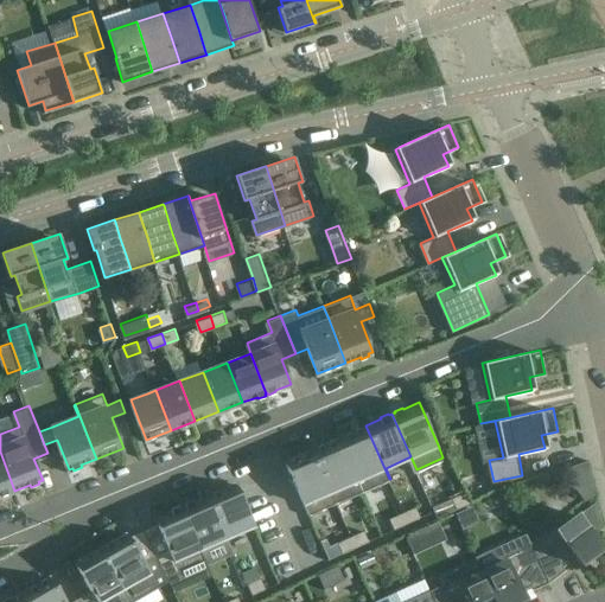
[(365,426),(339,437),(363,491),(389,479),(365,426)]
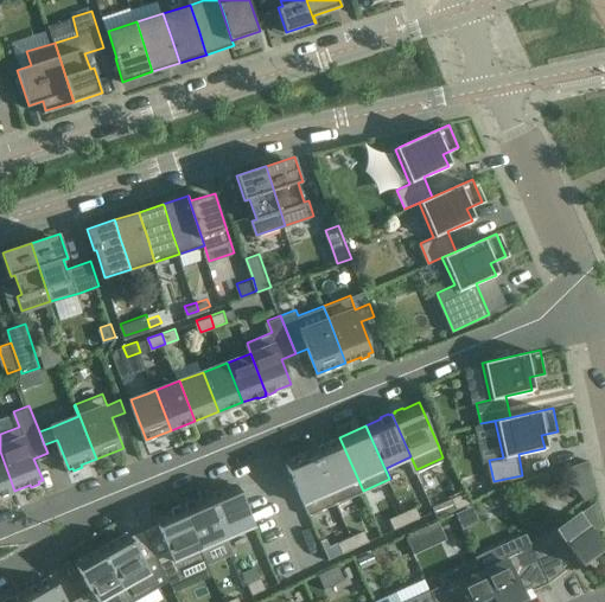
[(337,501),(363,491),(339,437),(314,448),(337,501)]
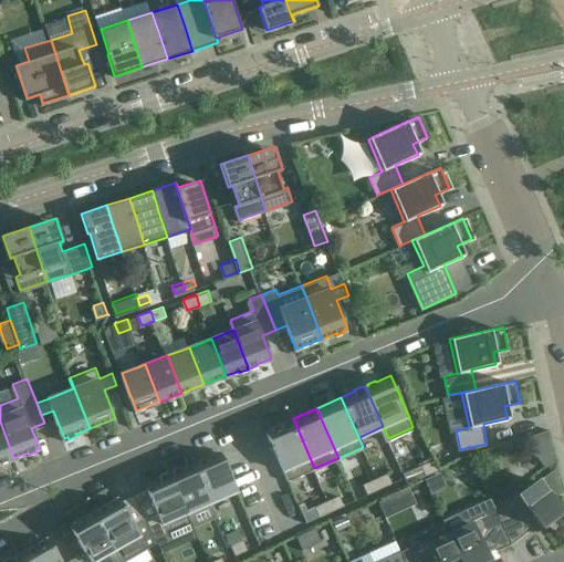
[(293,418),(268,429),(284,469),(289,479),(314,468),(293,418)]
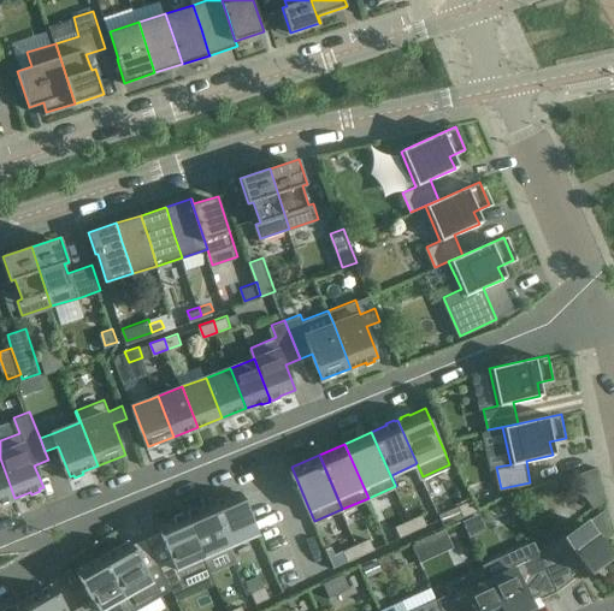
[(0,503),(15,498),(0,460),(0,503)]
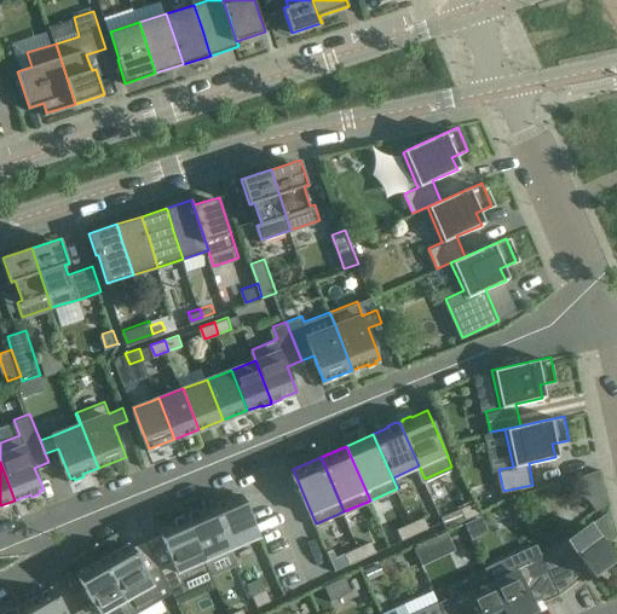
[(241,491),(213,503),(232,546),(260,534),(241,491)]
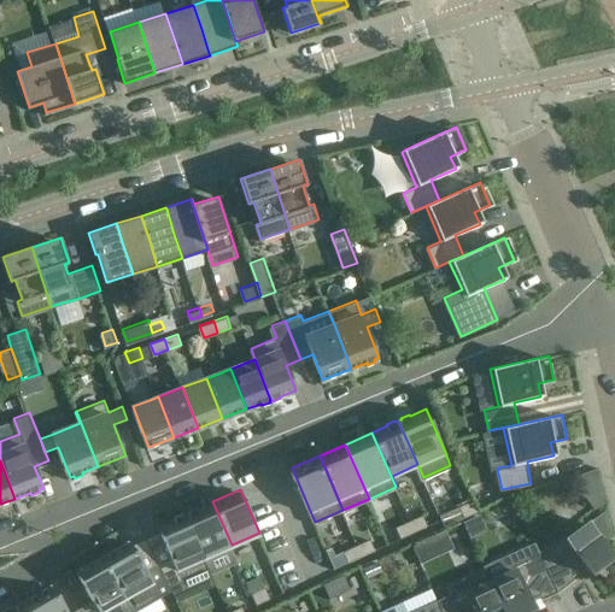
[(475,502),(473,498),(460,504),(462,508),(464,515),(478,508),(475,502)]
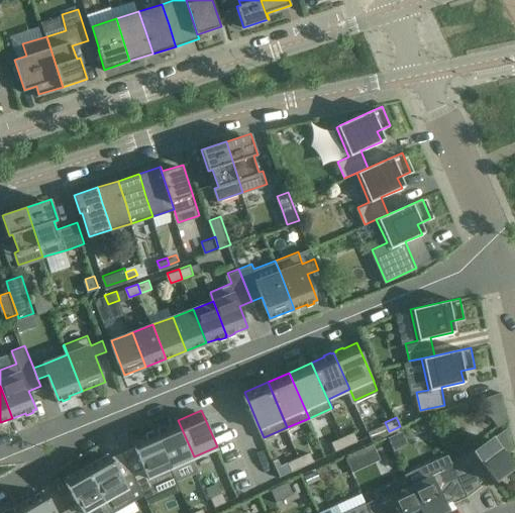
[(159,429),(156,430),(172,467),(194,456),(178,420),(166,426),(165,424),(158,427),(159,429)]
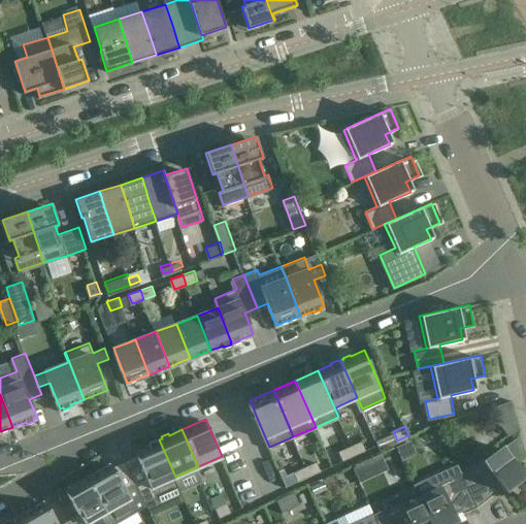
[(506,444),(518,458),(524,454),(519,434),(506,444)]
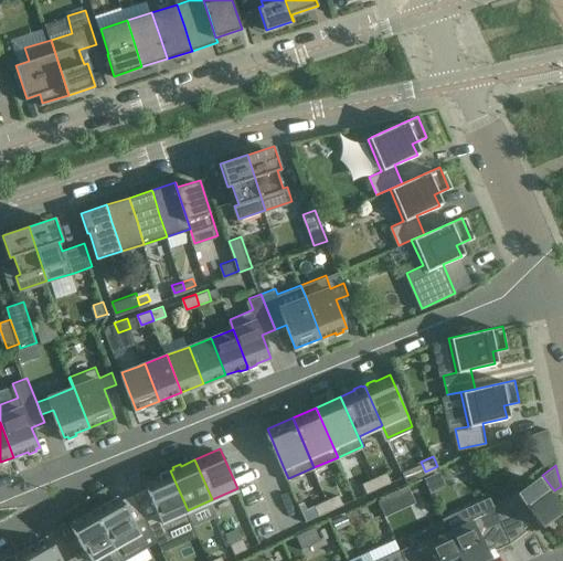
[(151,494),(138,500),(146,516),(152,527),(156,535),(157,536),(167,531),(192,520),(188,510),(170,470),(168,472),(167,469),(160,473),(160,475),(146,482),(151,494)]
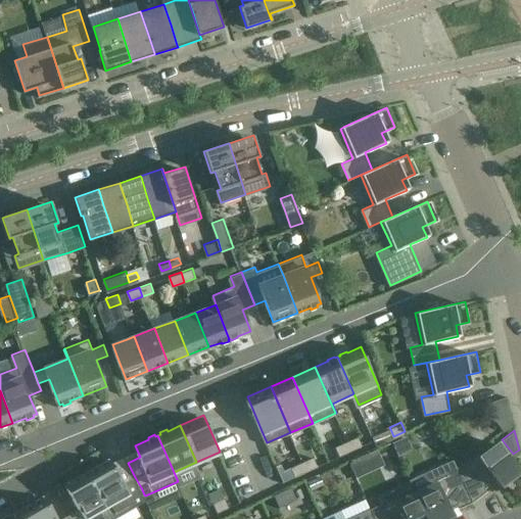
[(359,435),(347,440),(351,450),(363,444),(359,435)]
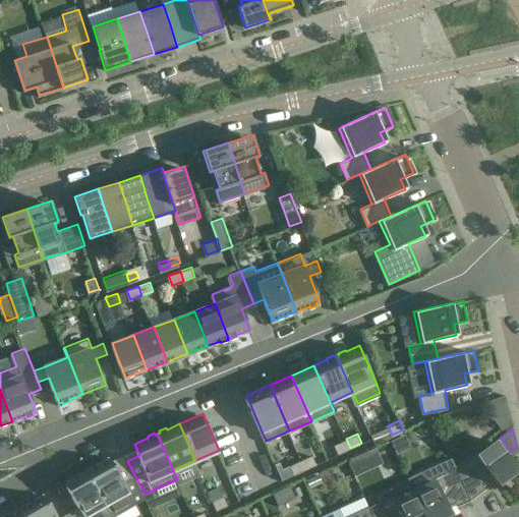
[(392,440),(397,450),(407,445),(402,435),(392,440)]
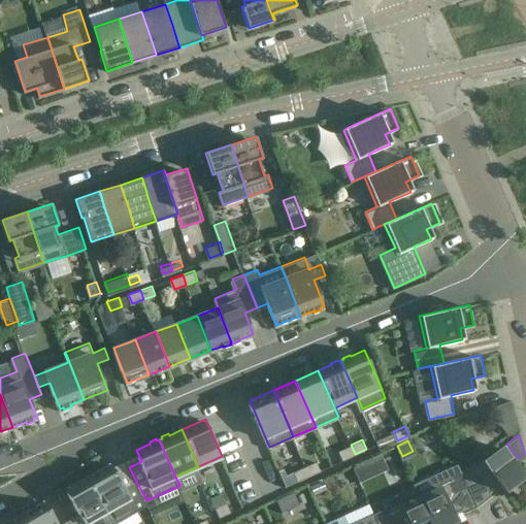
[(355,454),(351,445),(339,450),(343,460),(355,454)]
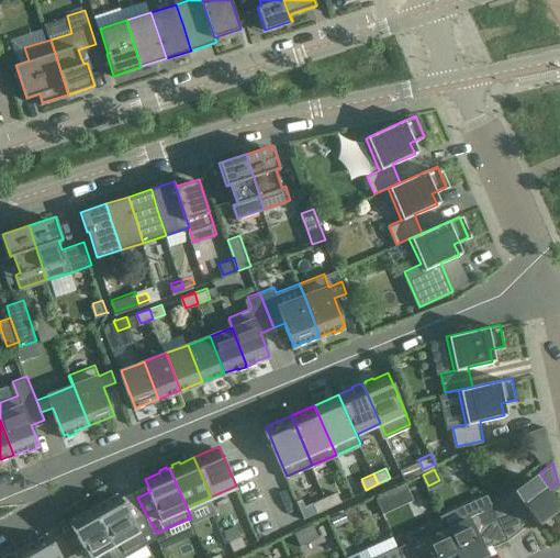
[(492,502),(508,538),(524,527),(522,524),(534,515),(539,524),(559,509),(559,506),(536,476),(517,490),(514,486),(492,502)]
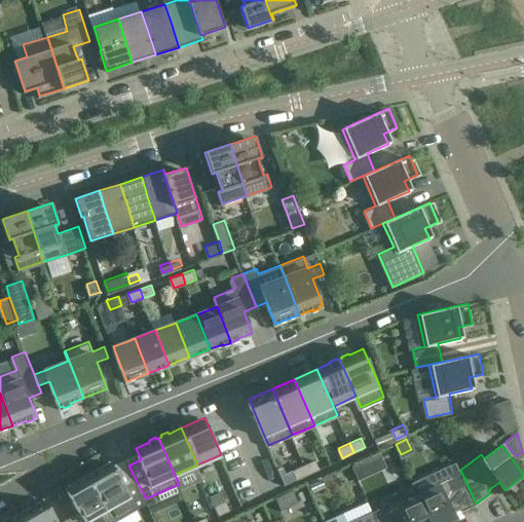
[(315,458),(304,463),(308,474),(320,469),(315,458)]
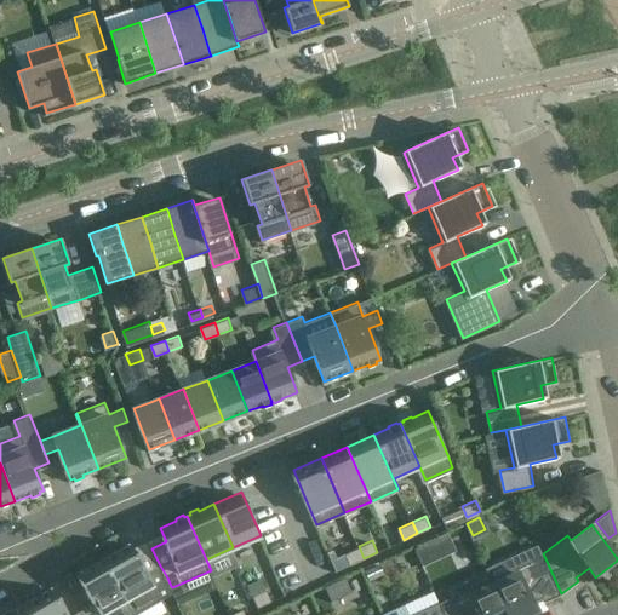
[(416,547),(423,563),(440,556),(433,540),(416,547)]
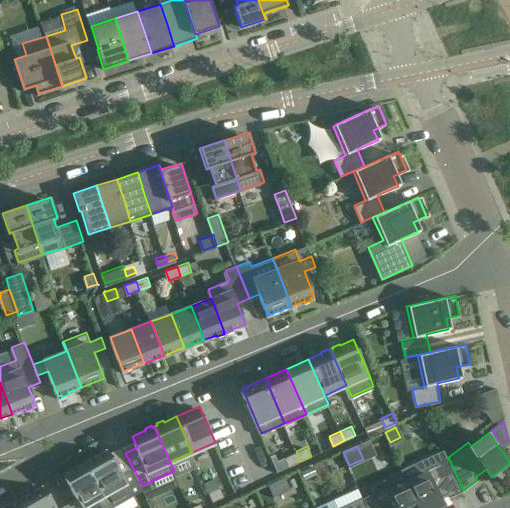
[(443,447),(419,458),(426,474),(408,482),(419,507),(438,507),(444,506),(440,497),(449,493),(451,496),(463,490),(448,457),(443,447)]
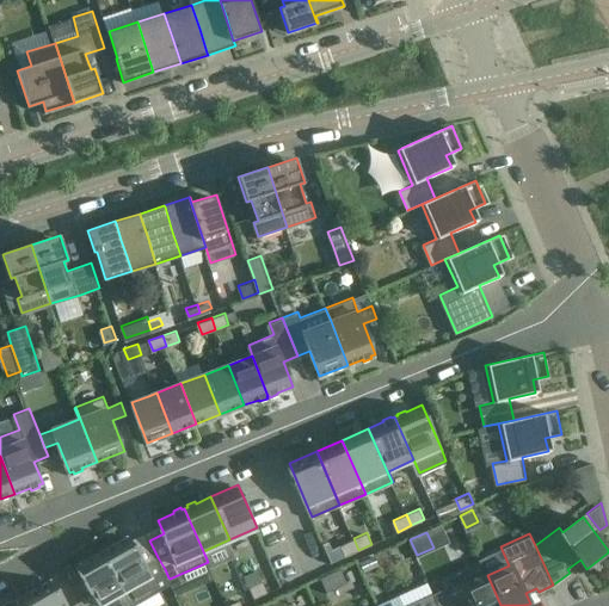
[(129,535),(103,550),(134,603),(170,582),(171,581),(170,579),(168,577),(165,569),(158,557),(149,540),(136,548),(129,535)]
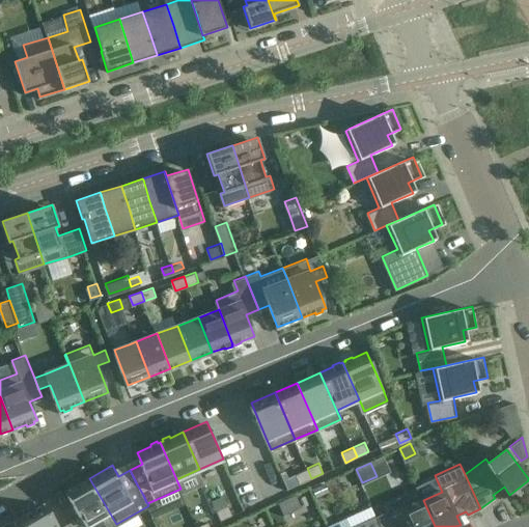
[(300,483),(311,478),(307,468),(296,473),(300,483)]
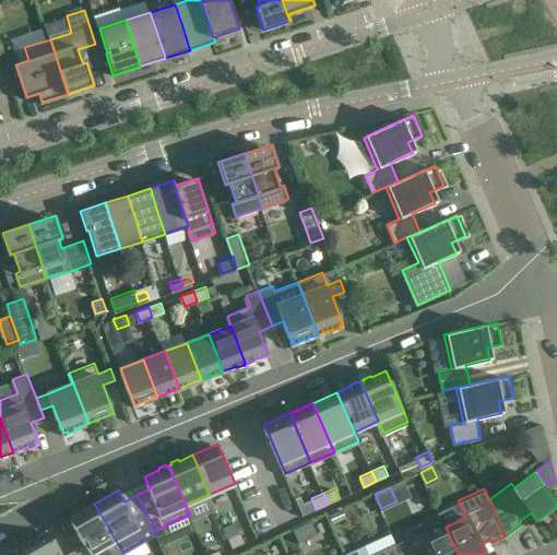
[(85,543),(74,550),(78,554),(116,554),(122,552),(94,504),(81,511),(80,509),(73,514),(74,515),(71,517),(85,543)]
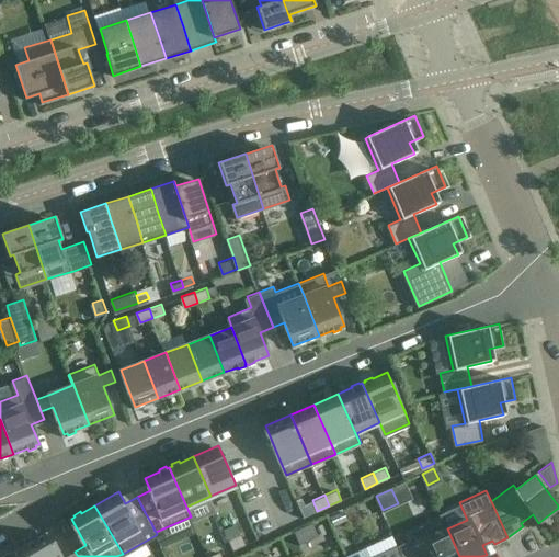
[(344,509),(331,514),(334,523),(349,518),(344,509)]
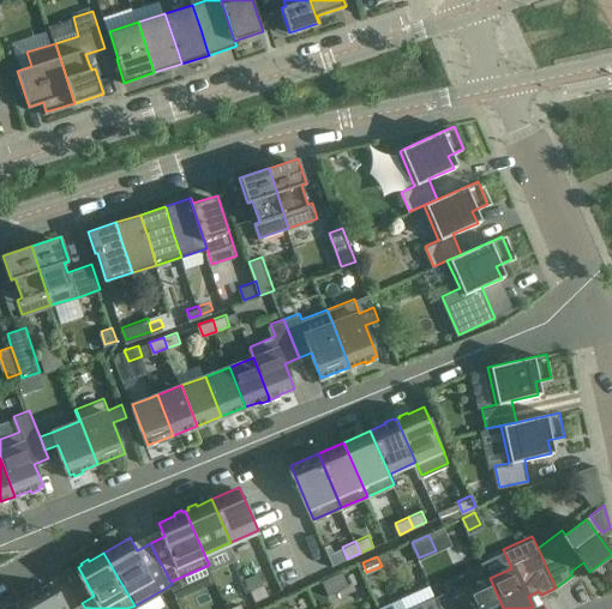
[(450,590),(436,596),(442,608),(503,608),(490,578),(483,564),(445,582),(450,590)]
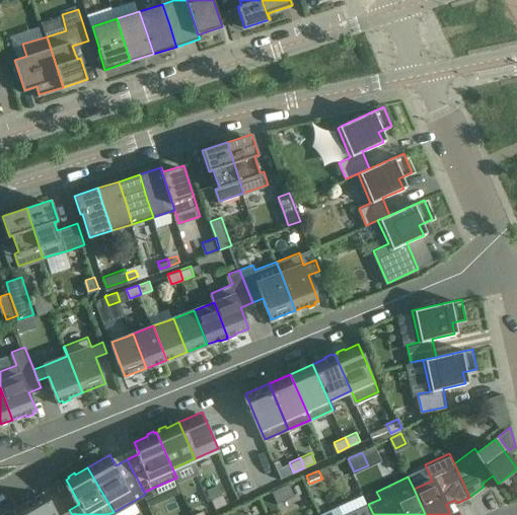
[(72,514),(69,510),(58,514),(45,492),(22,504),(28,514),(72,514)]
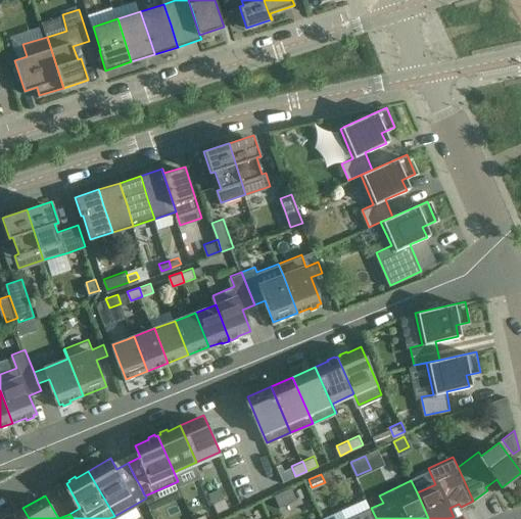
[(225,498),(214,503),(218,512),(229,507),(228,506),(225,498)]
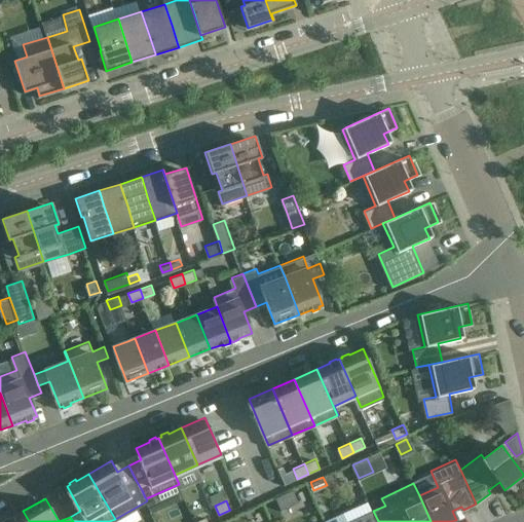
[(29,521),(23,511),(10,518),(9,517),(3,521),(29,521)]
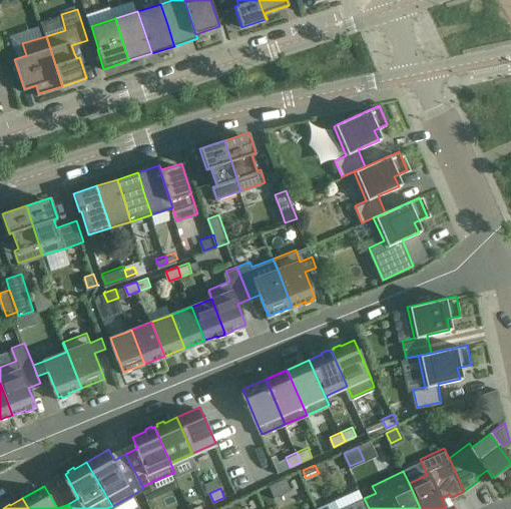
[(340,508),(335,498),(317,506),(318,508),(369,508),(364,498),(341,508),(340,508)]
